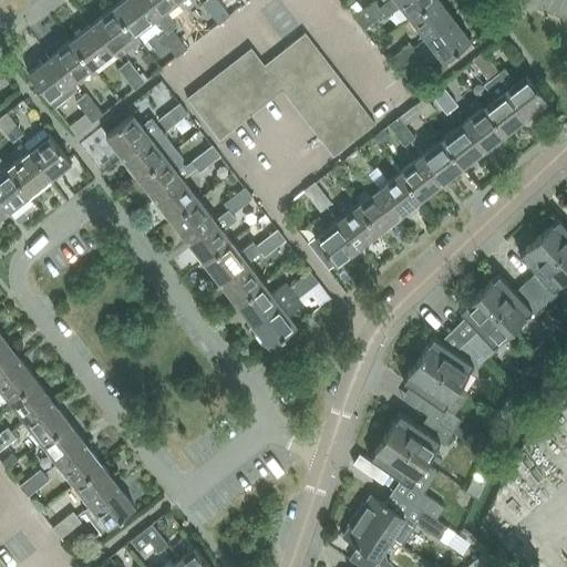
[(140,0),(122,0),(113,8),(134,34),(155,19),(140,0)]
